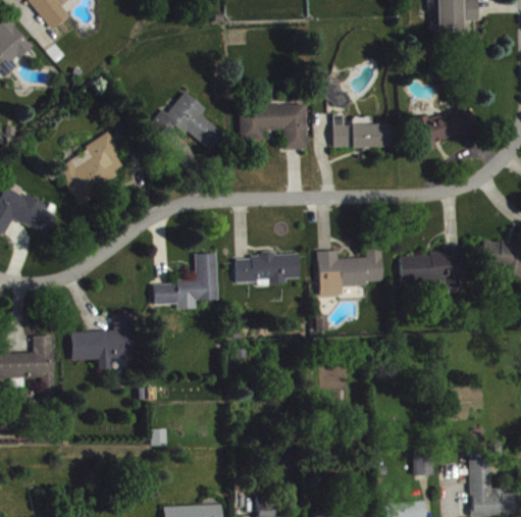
[(52,30),(70,15),(62,4),(67,0),(30,0),(52,30)]
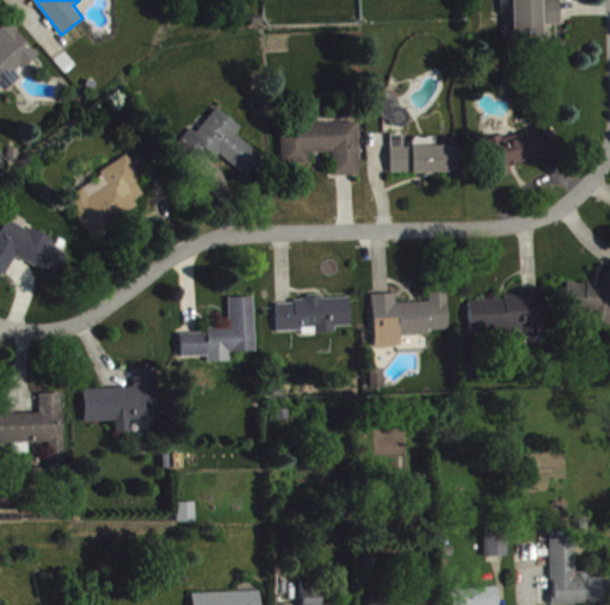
[(511,0),(511,37),(541,37),(541,24),(560,24),(560,0),(511,0)]
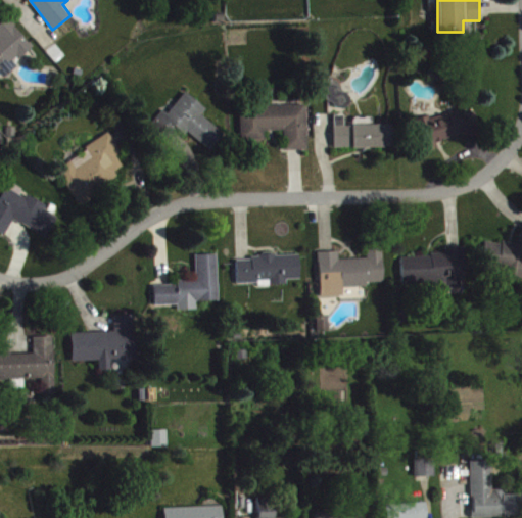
[(33,47),(8,17),(0,24),(0,73),(4,78),(18,66),(14,61),(33,47)]
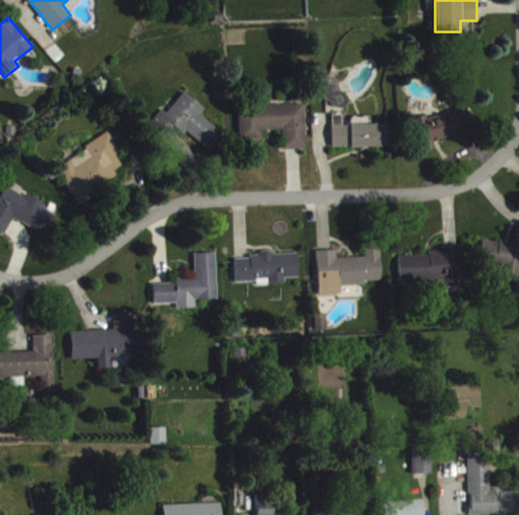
[(205,108),(184,90),(163,117),(183,133),(186,130),(209,149),(222,132),(200,114),(205,108)]
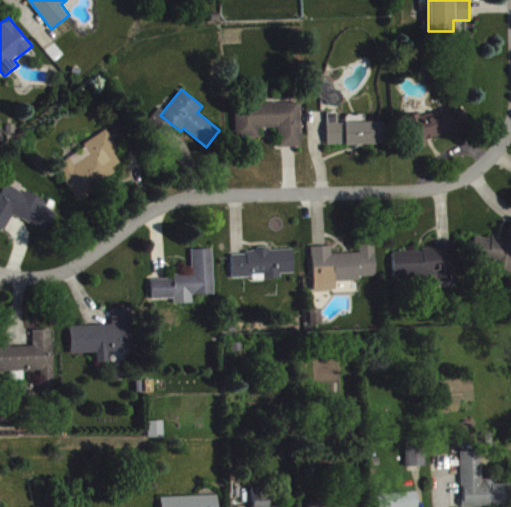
[(301,146),(300,102),(234,104),(235,137),(259,136),(259,127),(278,127),(278,147),(301,146)]
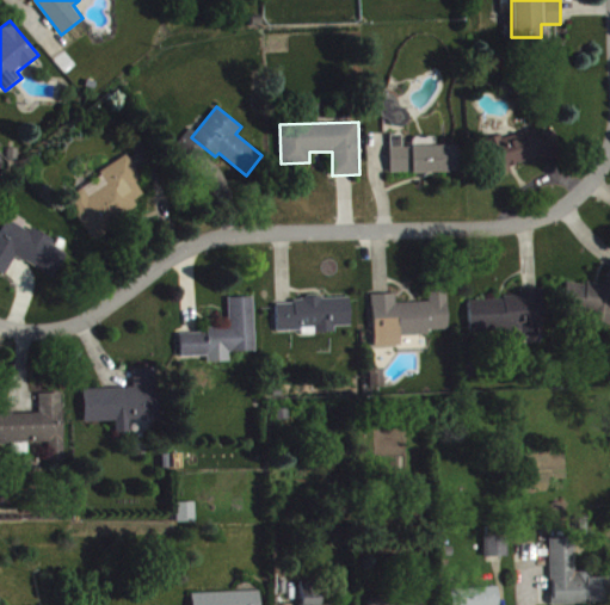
[(555,129),(535,134),(534,128),(481,141),(491,177),(512,171),(510,166),(561,153),(555,129)]
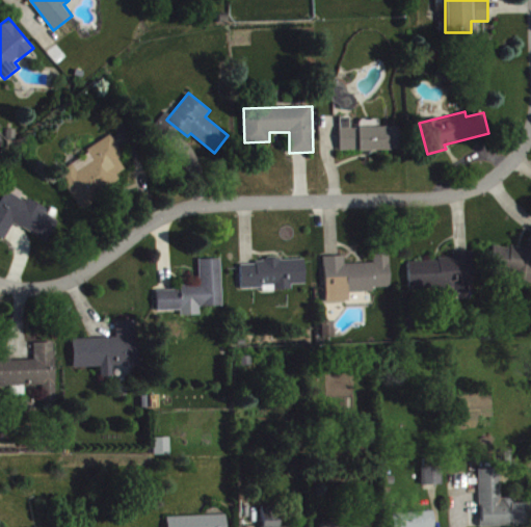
[(398,126),(349,127),(349,116),(339,116),(339,150),(398,150),(398,126)]
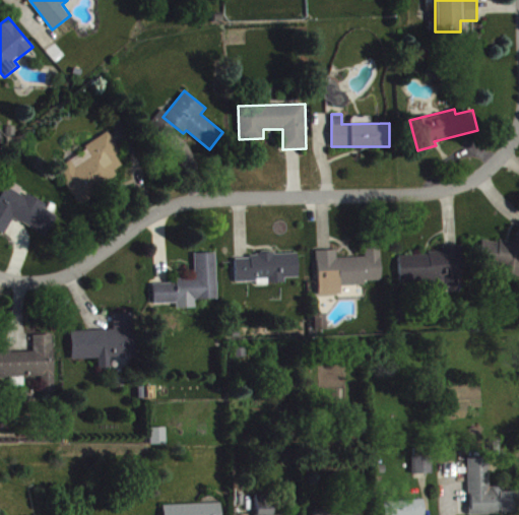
[(75,201),(126,172),(116,154),(121,151),(109,131),(84,145),(86,150),(57,168),(75,201)]
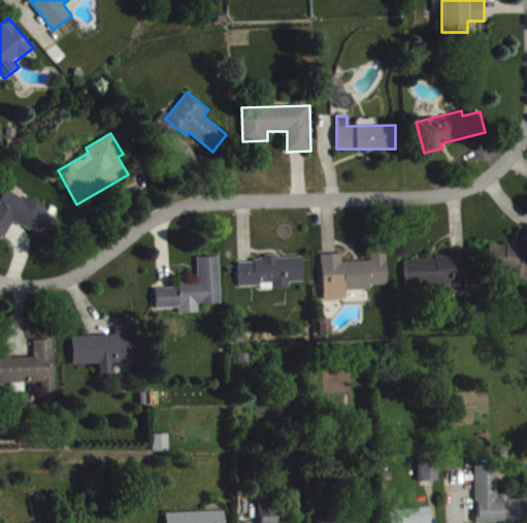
[(48,239),(61,216),(21,195),(23,190),(8,183),(0,197),(0,235),(5,237),(13,221),(48,239)]
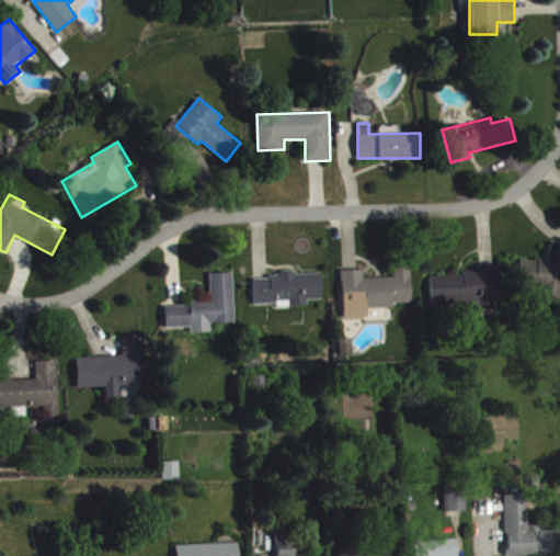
[(559,298),(559,250),(553,261),(537,259),(536,261),(518,259),(515,283),(537,296),(559,298)]
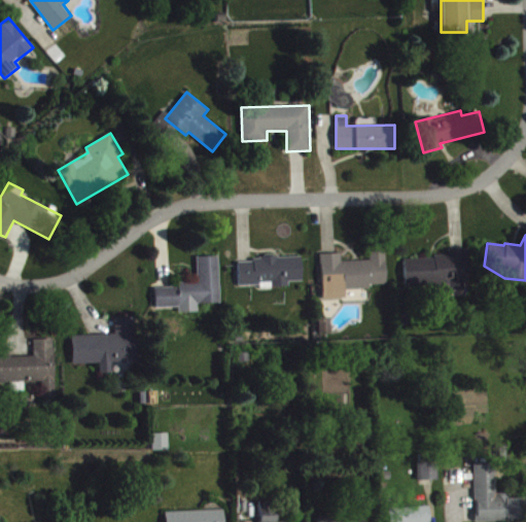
[(404,257),(404,285),(434,284),(434,296),(464,294),(464,283),(468,283),(467,248),(448,249),(448,256),(404,257)]
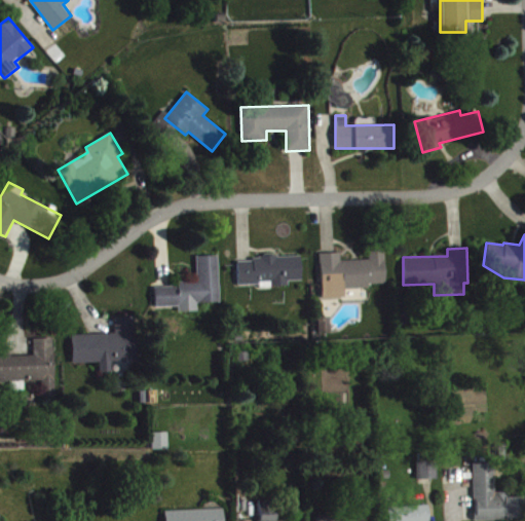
[(320,253),(322,298),(344,297),(344,289),(369,288),(369,284),(385,283),(384,250),(368,250),(369,259),(340,260),(340,253),(320,253)]
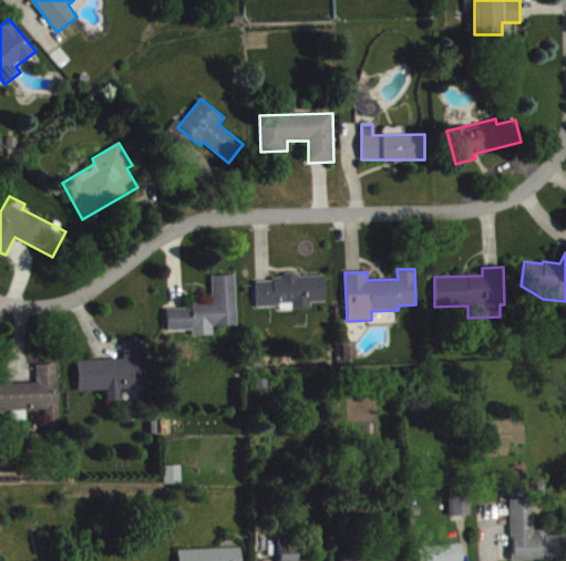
[(237,324),(235,274),(212,276),(213,305),(166,307),(167,332),(209,330),(208,325),(237,324)]
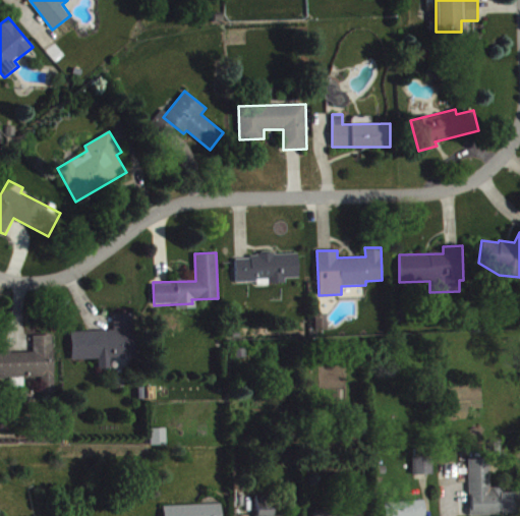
[(298,253),(235,255),(236,282),(260,281),(260,283),(285,282),(285,278),(298,277),(298,253)]
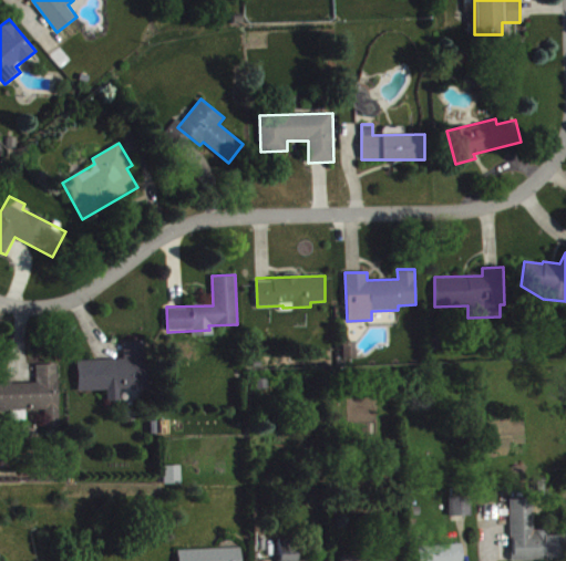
[(78,361),(79,391),(106,390),(107,401),(121,401),(121,388),(148,388),(146,341),(124,341),(124,359),(78,361)]
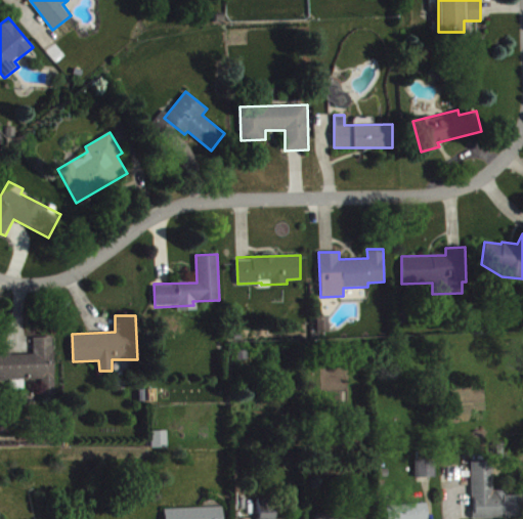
[(328,316),(316,315),(316,329),(327,329),(328,316)]
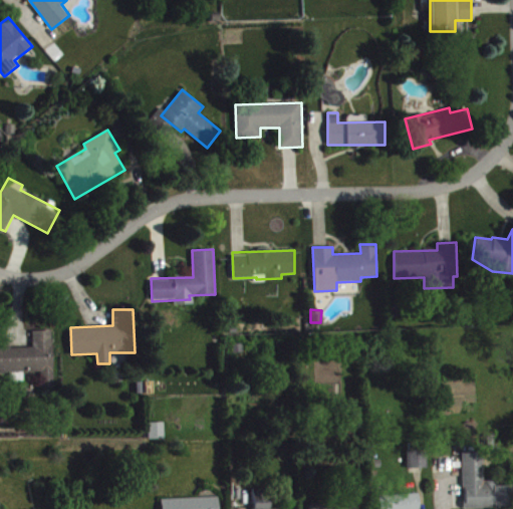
[(54,388),(52,330),(34,330),(34,345),(0,346),(0,372),(43,371),(43,389),(54,388)]
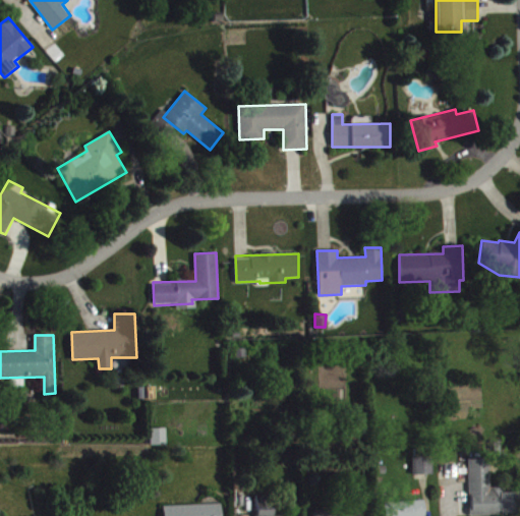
[(152,445),(167,445),(167,427),(152,427),(152,445)]
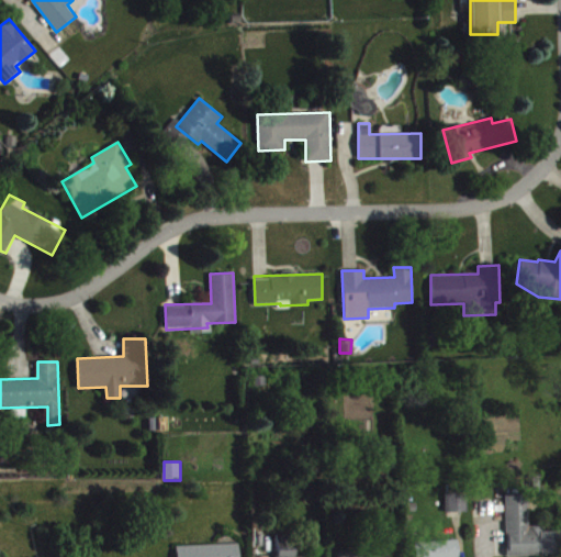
[(446,512),(467,512),(467,493),(446,493),(446,512)]
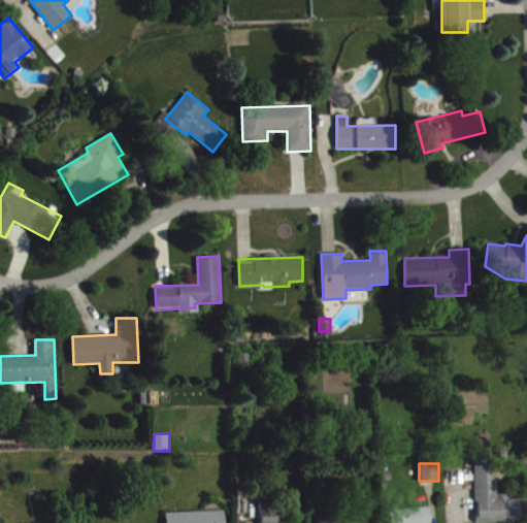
[(526,521),(526,498),(508,499),(508,494),(497,494),(496,464),(475,464),(476,522),(526,521)]
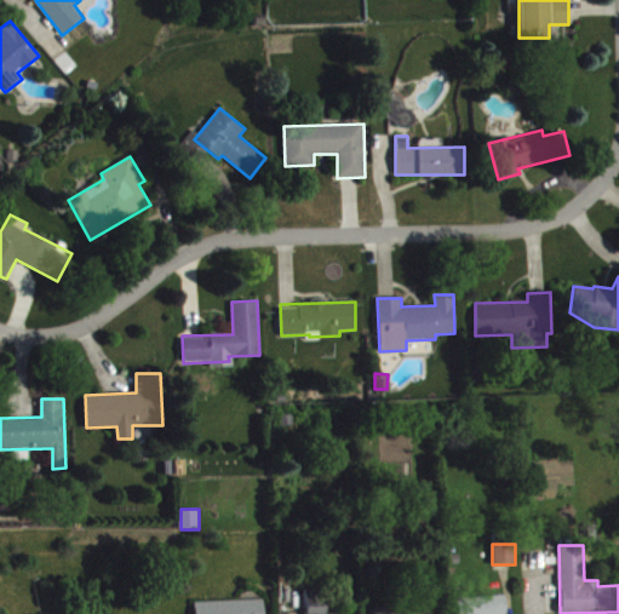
[(307,589),(307,613),(344,613),(345,613),(326,613),(326,589),(307,589)]
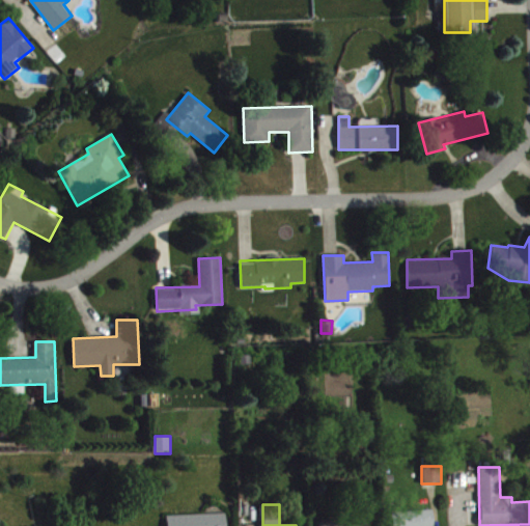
[(392,525),(433,525),(433,510),(392,511),(392,525)]
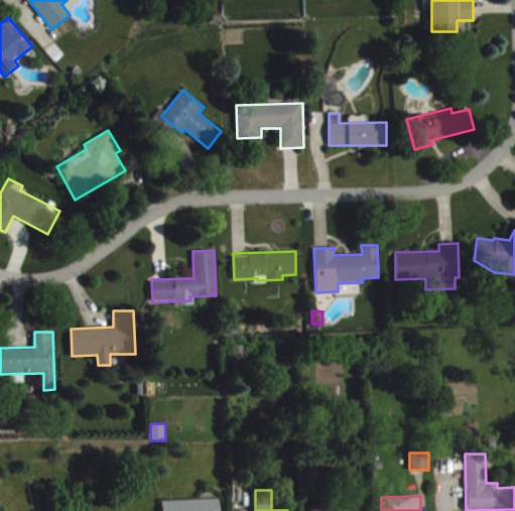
[(220,510),(221,499),(162,500),(162,510),(220,510)]
